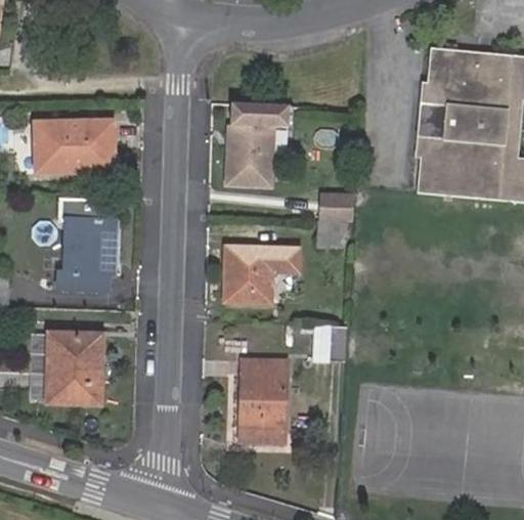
[(444,39),(443,46),(455,48),(456,41),(444,39)]
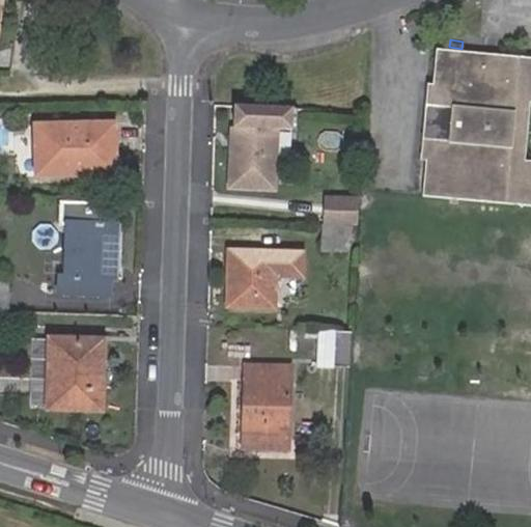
[(530,55),(524,55),(462,49),(449,47),(437,46),(432,79),(440,80),(437,106),(422,105),(421,122),(436,123),(431,158),(424,157),(422,191),(510,199),(530,200),(530,55)]
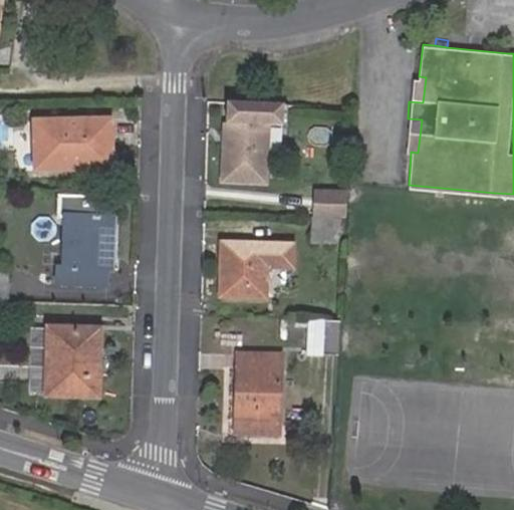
[(426,77),(419,76),(412,75),(409,101),(423,102),(426,77)]
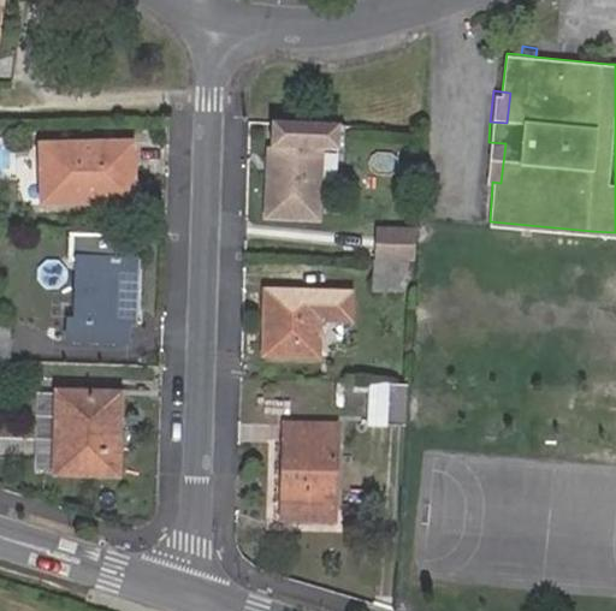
[(338,143),(338,124),(273,120),(272,141),(320,142),(338,143)]
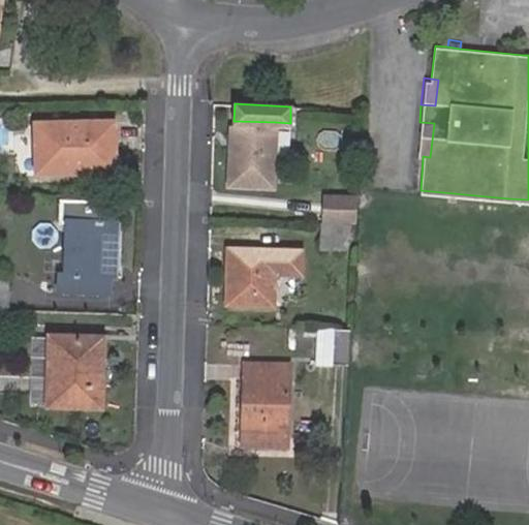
[(84,160),(114,159),(114,121),(36,122),(36,170),(84,170),(84,160)]
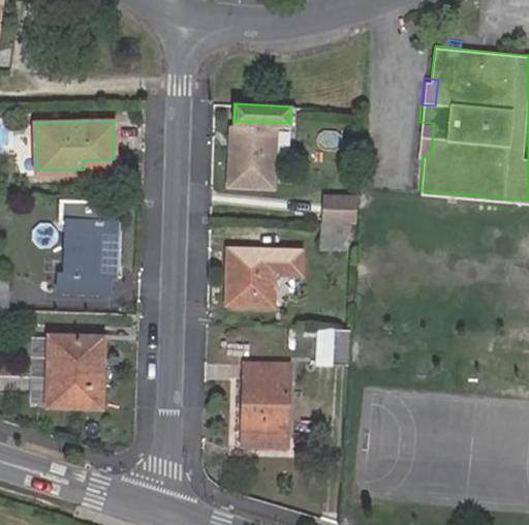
[(275,122),(234,121),(231,181),(273,183),(275,122)]
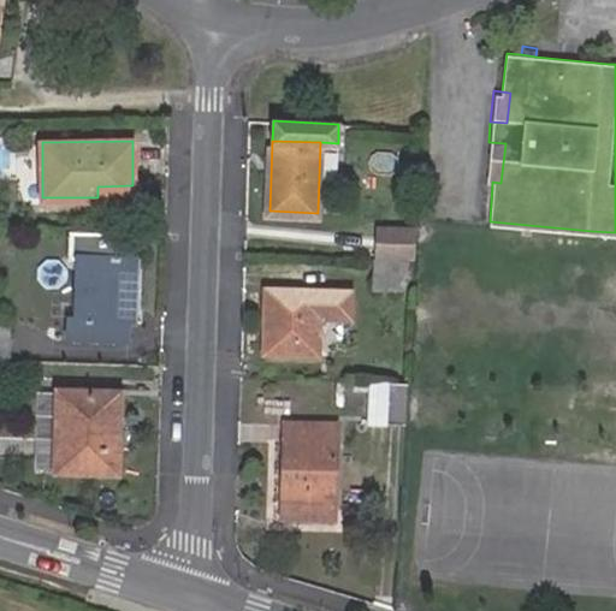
[(485,181),(492,182),(501,183),(505,143),(489,142),(485,181)]
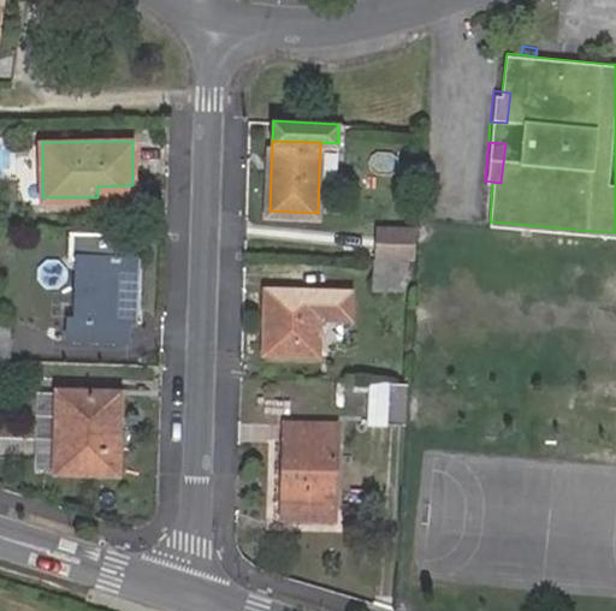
[(132,197),(132,185),(98,187),(98,197),(132,197)]
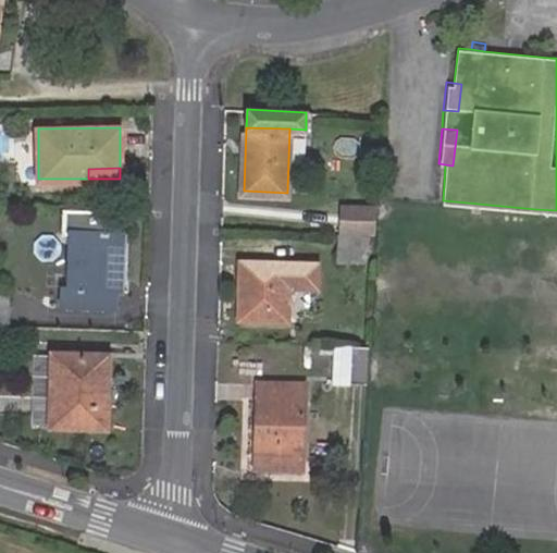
[(374,232),(376,205),(343,204),(342,231),(368,232),(374,232)]
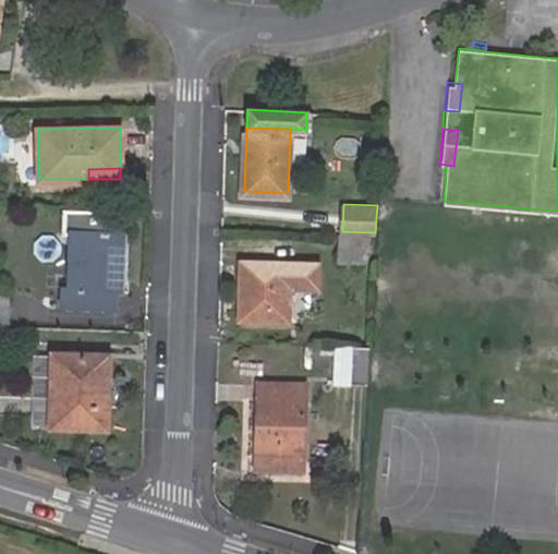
[(123,232),(123,208),(69,207),(68,232),(71,233),(71,232),(123,232)]
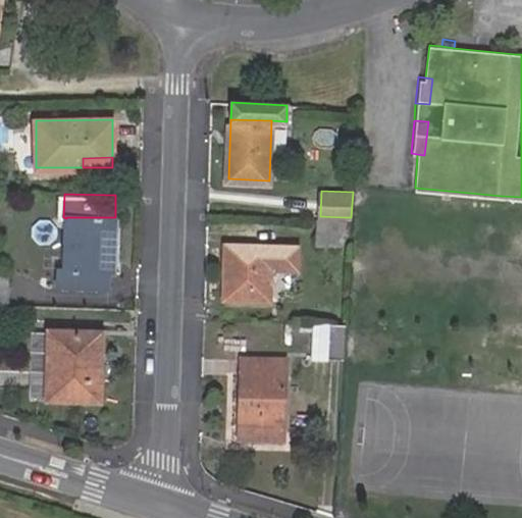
[(345,229),(345,217),(316,216),(315,243),(341,243),(341,229),(345,229)]
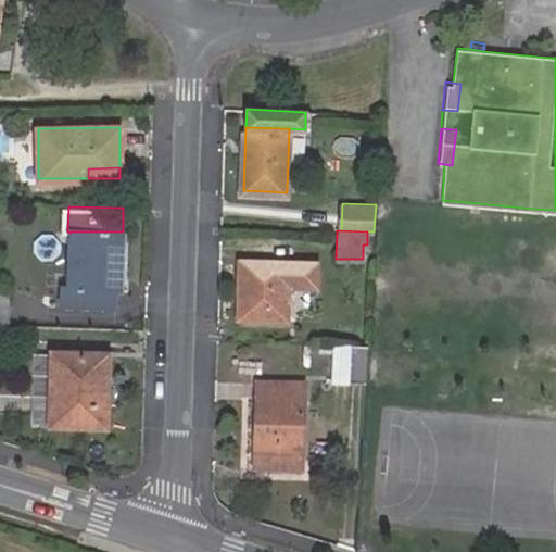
[(123,231),(71,231),(71,233),(70,285),(64,286),(64,301),(115,302),(116,286),(122,286),(123,231)]
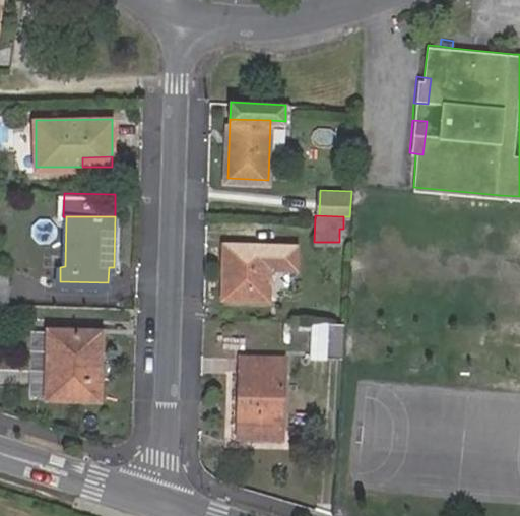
[(295,246),(228,242),(225,294),(268,296),(270,266),(294,266),(295,246)]
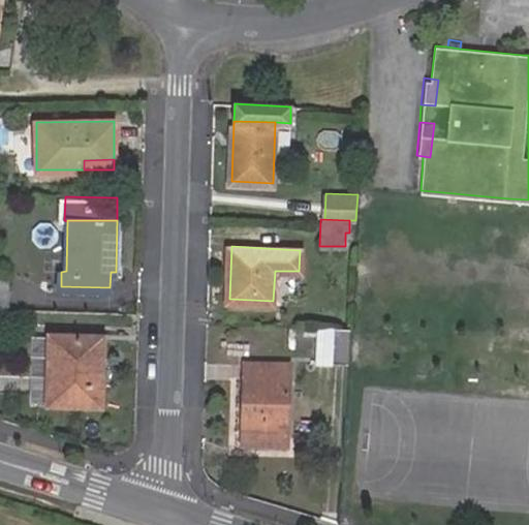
[(334,358),(334,326),(316,325),(316,358),(334,358)]
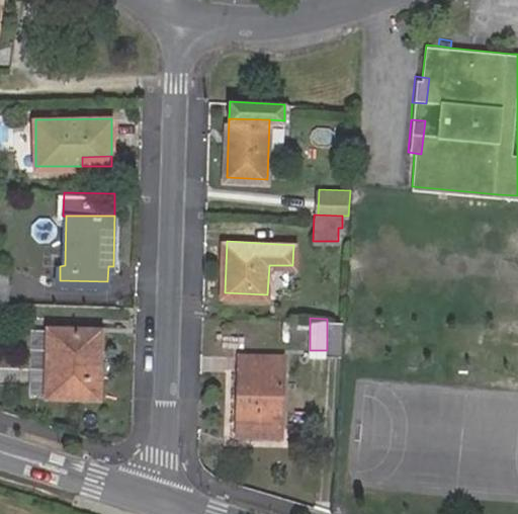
[(327,350),(341,350),(343,319),(327,319),(327,350)]
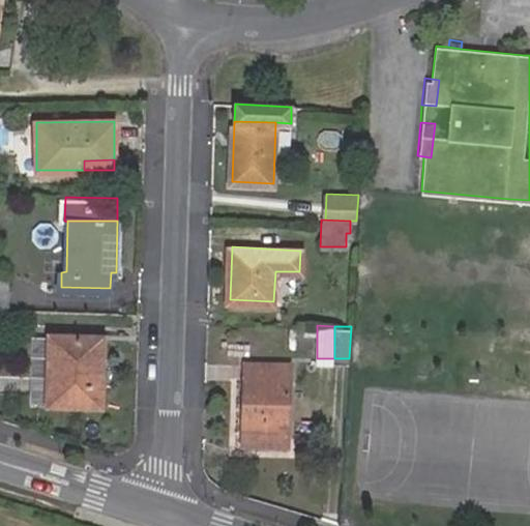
[(110,338),(50,337),(49,410),(107,413),(110,338)]
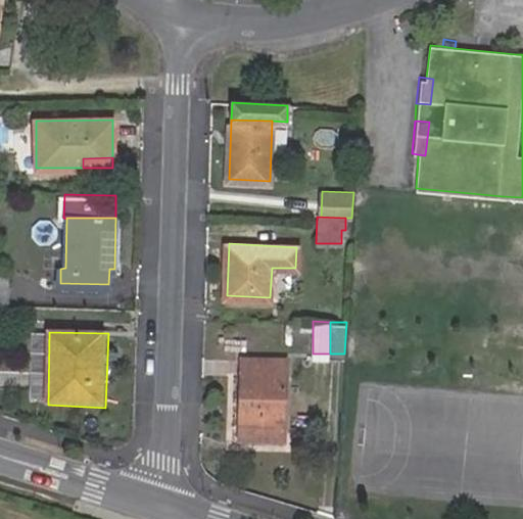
[(288,354),(239,351),(237,437),(286,438),(288,354)]
